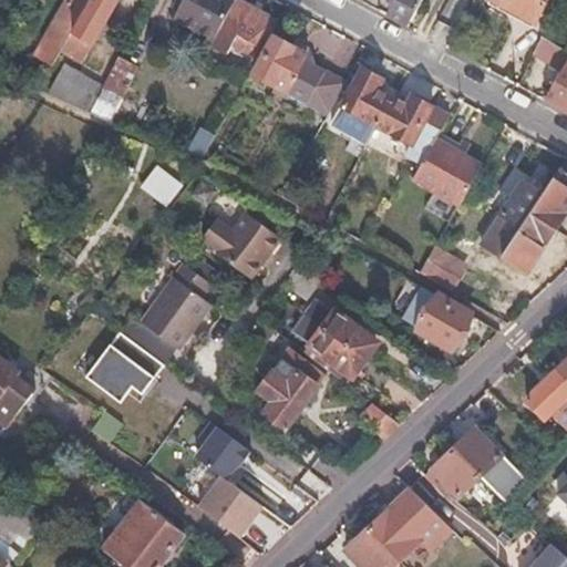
[(54,61),(60,51),(89,0),(65,0),(37,51),(54,61)]
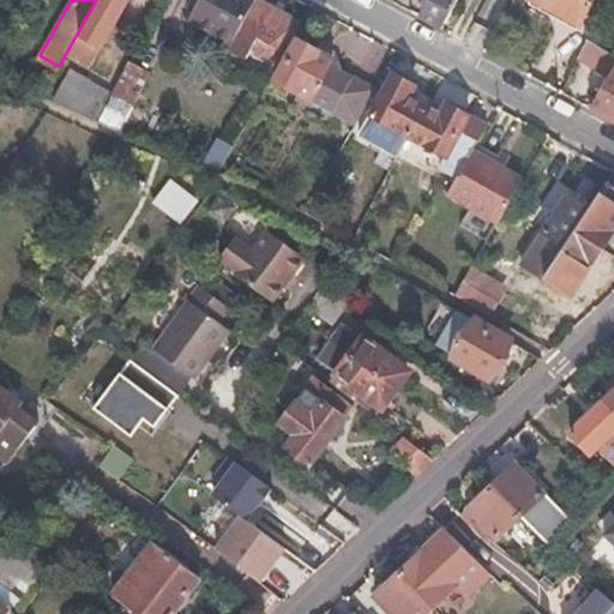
[(96,0),(65,55),(89,68),(127,0),(96,0)]
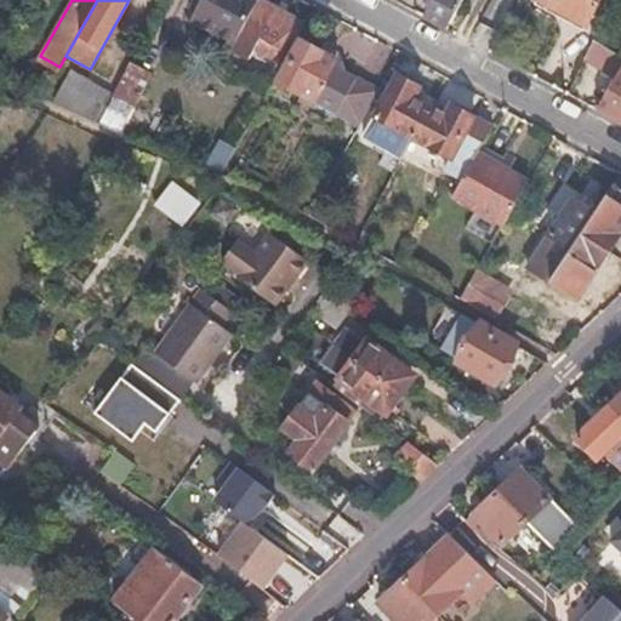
[(192,23),(233,46),(257,0),(195,0),(188,13),(195,16),(192,23)]
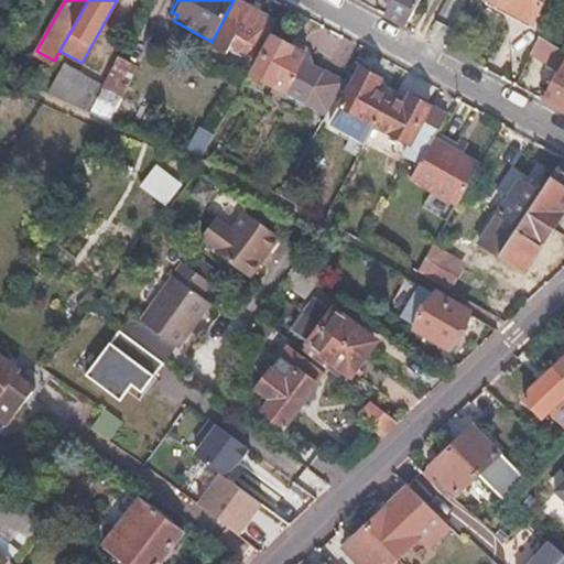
[(257,60),(270,35),(278,22),(238,0),(234,0),(212,42),(210,45),(226,54),(231,45),(257,60)]
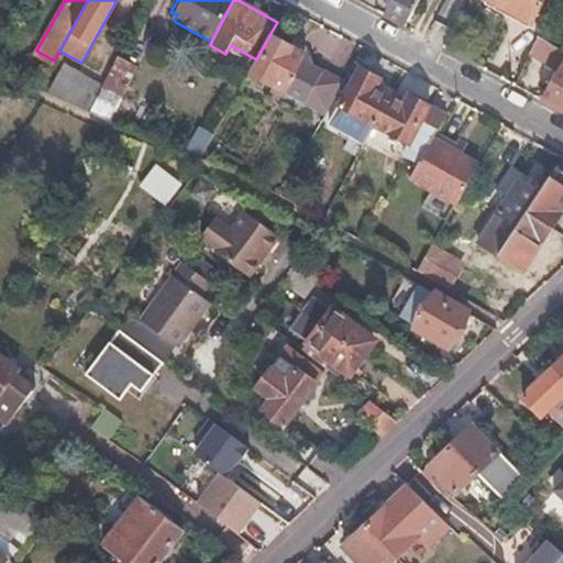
[(390,0),(384,13),(406,26),(420,0),(390,0)]
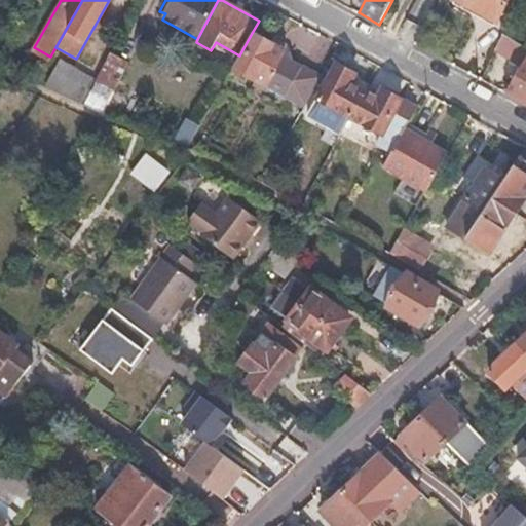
[(456,0),(493,21),(504,0),(456,0)]
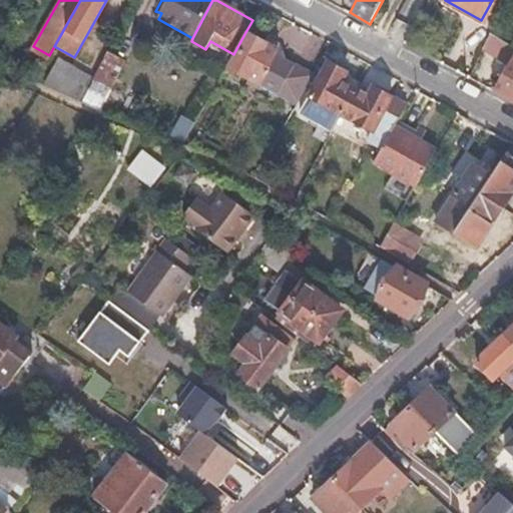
[(297,106),(316,73),(276,51),(278,47),(251,33),(250,35),(245,32),(233,54),(226,66),(297,106)]
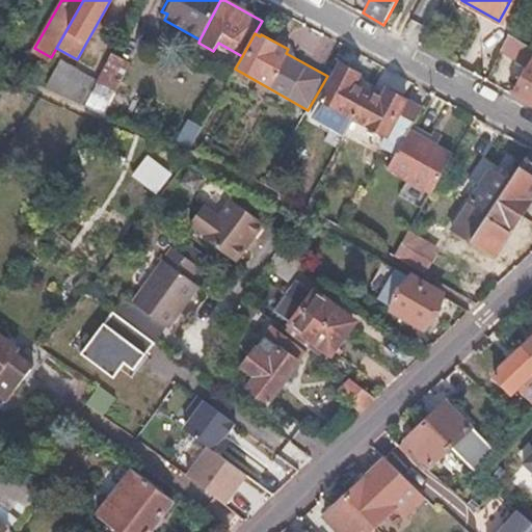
[(528,64),(531,57),(531,56),(531,47),(510,34),(502,50),(528,64)]
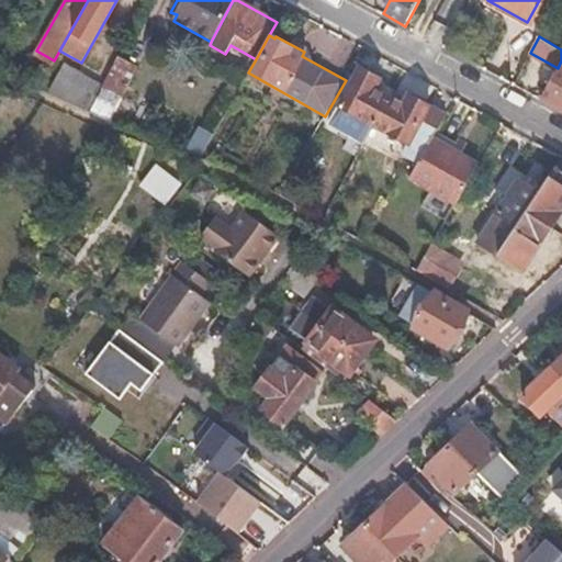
[(340,59),(353,66),(363,47),(351,41),(340,59)]
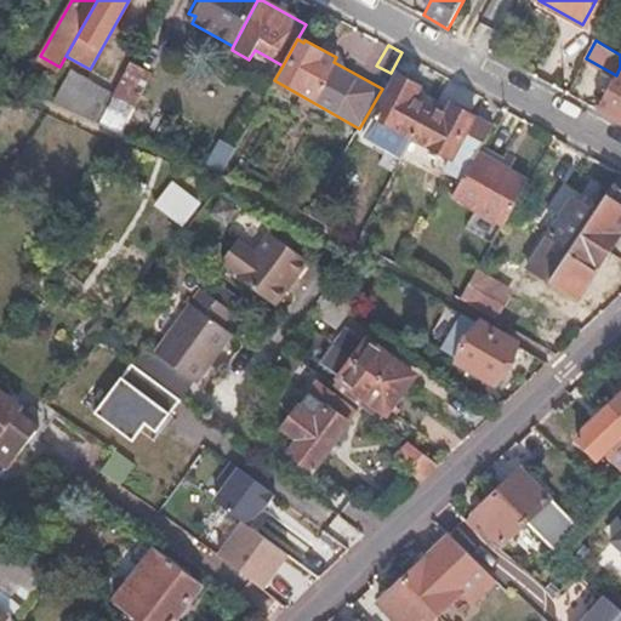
[(101,123),(121,132),(152,72),(130,62),(114,93),(101,123)]
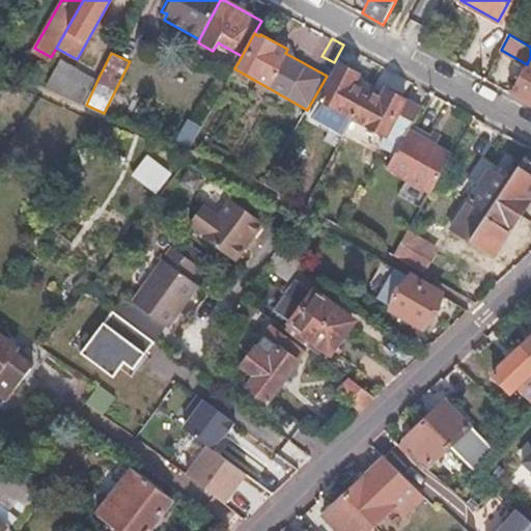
[(530,104),(530,57),(527,64),(511,93),(530,104)]
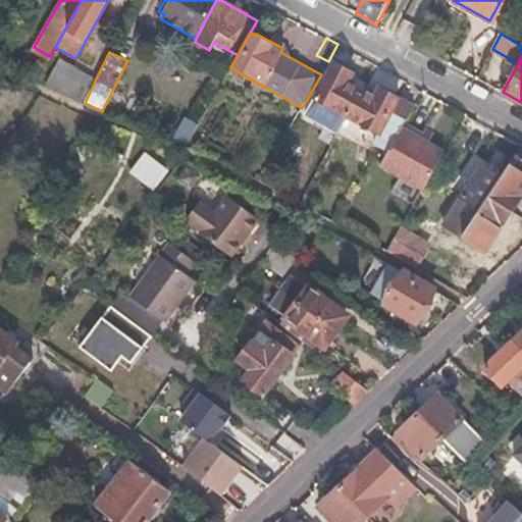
[(85,103),(96,79),(59,59),(44,86),(85,103)]
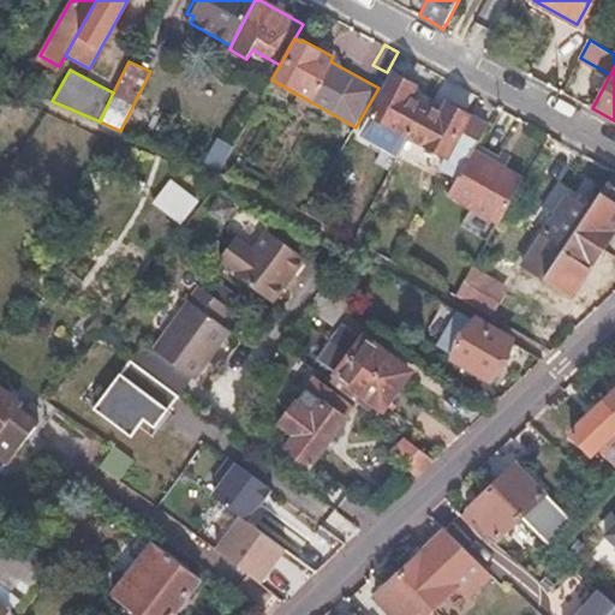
[(405,135),(408,136),(428,100),(413,93),(417,85),(393,72),(370,114),(394,129),(405,135)]
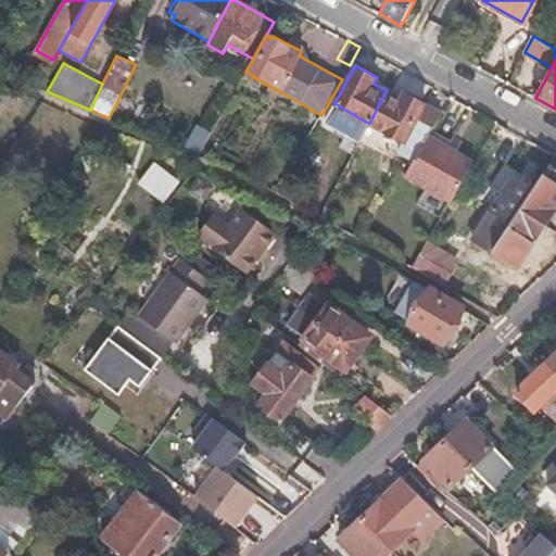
[(415,161),(429,136),(441,113),(404,93),(401,99),(387,90),(369,123),(376,126),(399,139),(404,142),(399,152),(415,161)]
